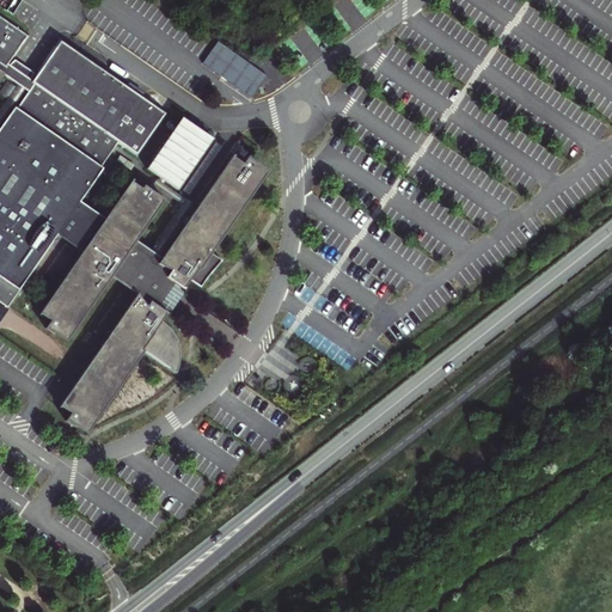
[(138,155),(166,112),(60,38),(31,80),(10,65),(30,36),(0,14),(0,300),(8,306),(23,286),(18,283),(54,231),(59,234),(83,251),(40,312),(51,320),(46,329),(54,334),(56,331),(66,338),(110,274),(138,293),(60,404),(72,412),(66,421),(74,427),(77,423),(86,430),(142,350),(176,374),(179,360),(179,352),(177,344),(172,332),(161,320),(167,312),(158,306),(163,299),(165,301),(172,291),(170,289),(175,282),(183,288),(189,280),(200,288),(221,261),(210,252),(265,171),(255,165),(257,161),(249,155),(243,164),(232,157),(190,218),(187,224),(158,264),(145,256),(145,251),(142,246),(140,244),(134,239),(163,197),(145,185),(142,188),(132,181),(103,220),(77,202),(118,142),(138,155)]
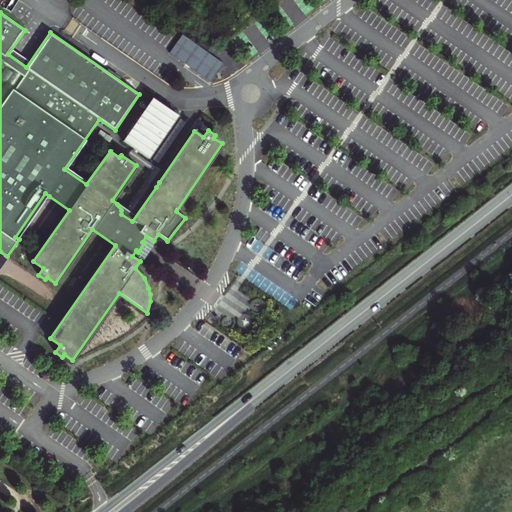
[(209,82),(222,63),(182,34),(168,53),(209,82)]
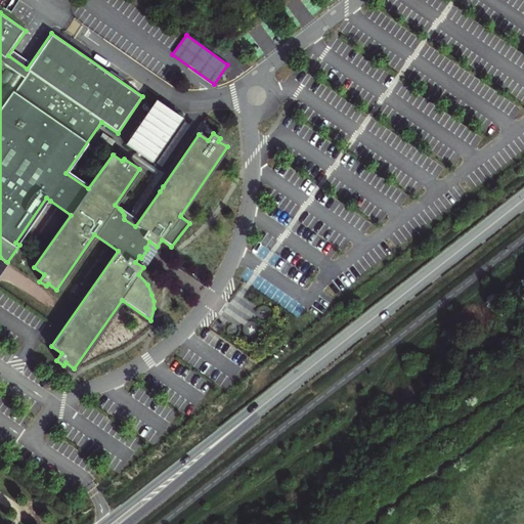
[(136,151),(141,155),(153,163),(182,119),(156,100),(125,144),(136,151)]
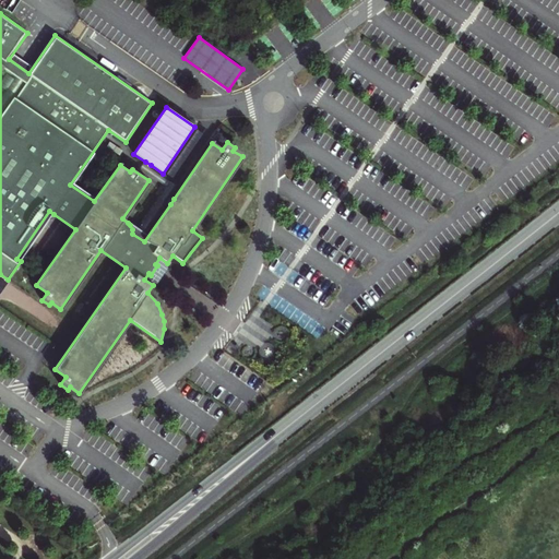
[(170,204),(174,199),(170,197),(177,186),(170,181),(169,182),(150,167),(151,165),(145,162),(140,168),(166,187),(158,198),(166,203),(166,202),(170,204)]
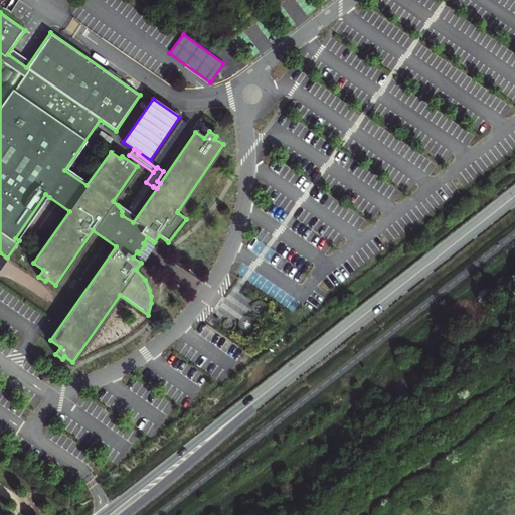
[(15,238),(19,240),(49,197),(45,194),(15,238)]
